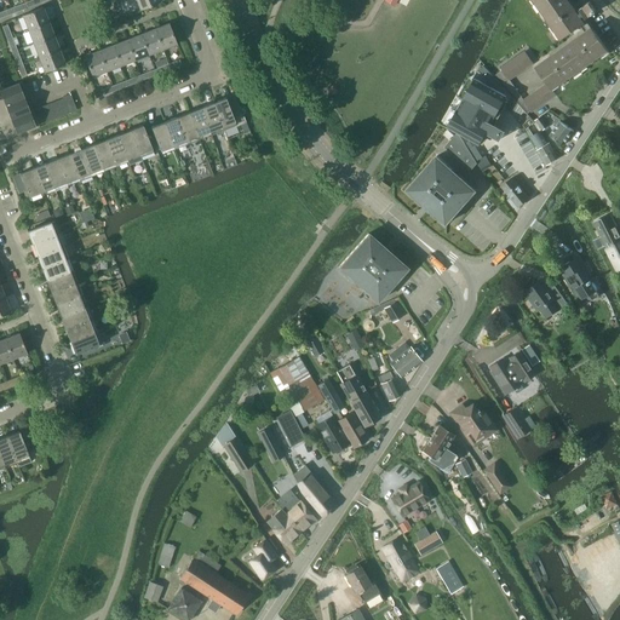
[(160,0),(137,0),(142,10),(161,3),(160,0)]
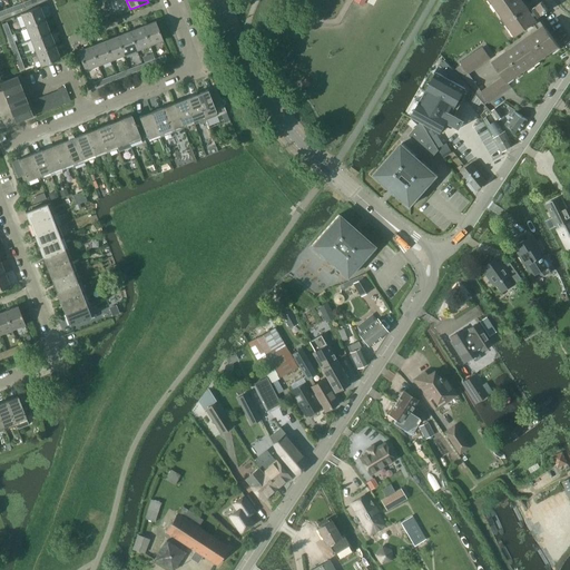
[(492,0),(494,2),(493,3),(503,18),(504,17),(511,27),(510,28),(517,36),(534,23),(528,13),(530,11),(526,5),(523,7),(518,0),(492,0)]
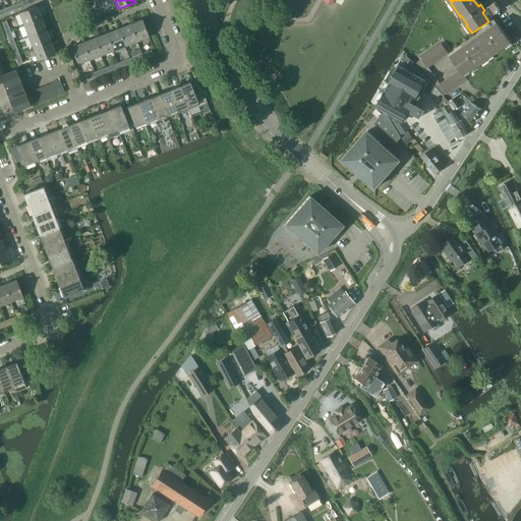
[(493,15),(501,9),(496,2),(487,7),(493,15)]
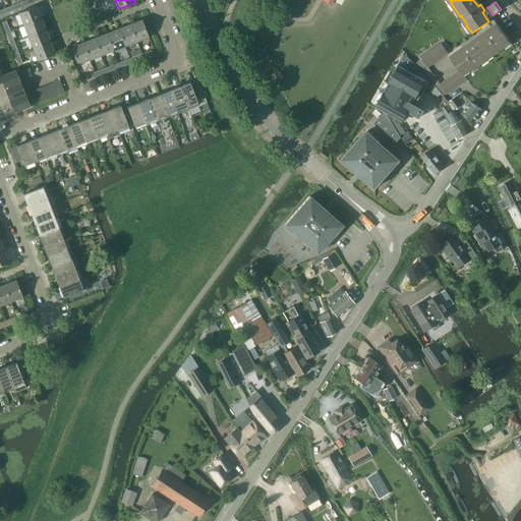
[(23,25),(41,19),(36,7),(19,13),(23,25)]
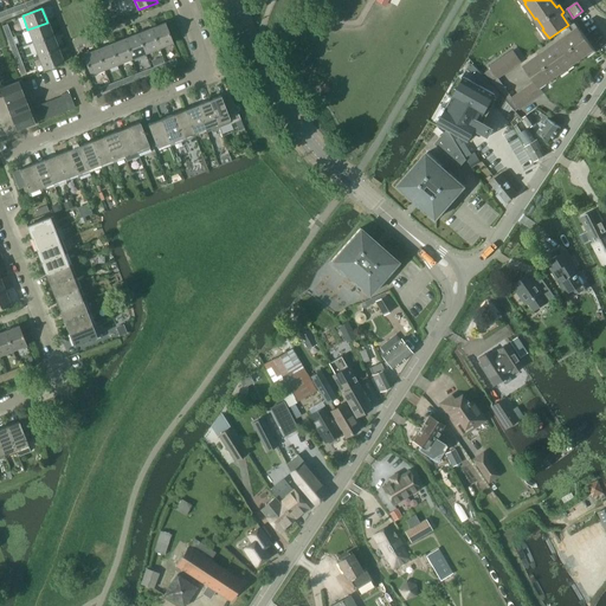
[(33,43),(53,36),(47,23),(27,30),(33,43)]
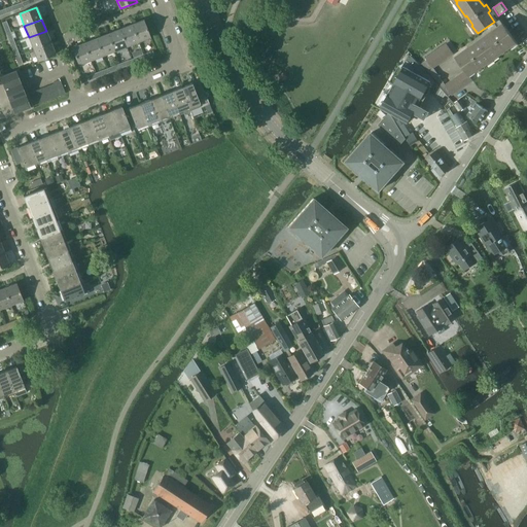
[(6,21),(2,23),(6,33),(10,31),(6,21)]
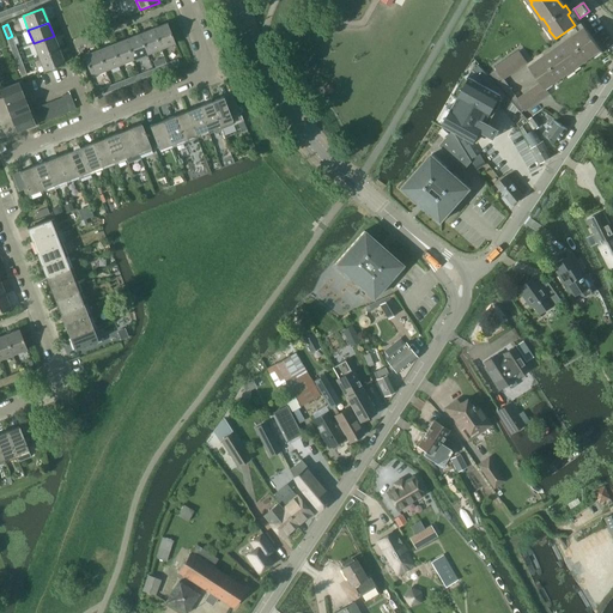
[(153,29),(161,49),(175,43),(168,24),(153,29)]
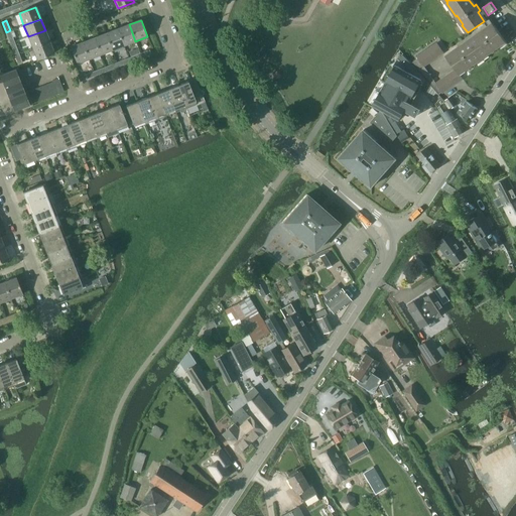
[(124,45),(135,41),(129,24),(117,29),(124,45)]
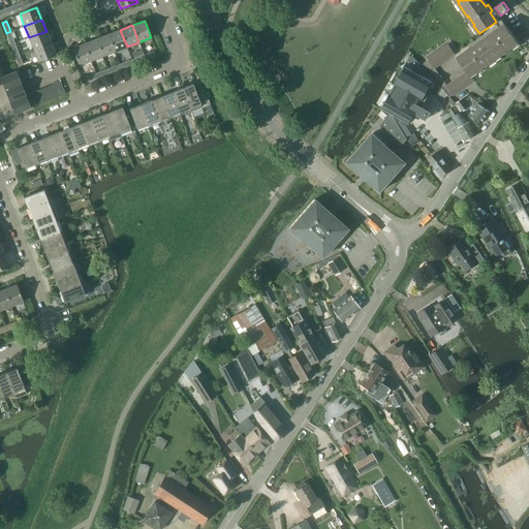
[(519,43),(506,27),(498,33),(495,30),(490,34),(492,37),(474,50),(472,47),(466,51),(468,54),(460,60),(467,71),(471,76),(478,71),(477,70),(487,63),(488,64),(501,55),(501,54),(510,47),(511,48),(519,43)]
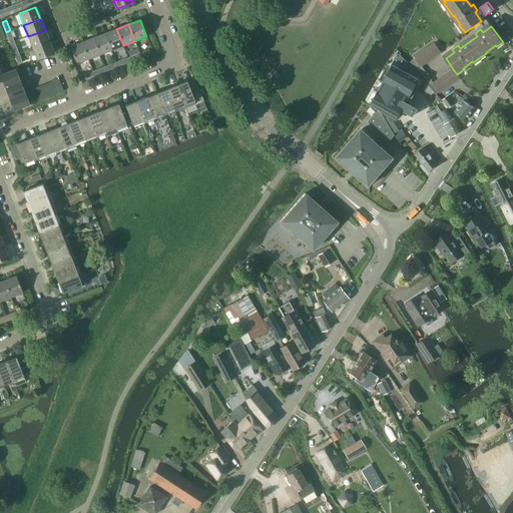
[(111,50),(123,45),(116,29),(105,34),(111,50)]
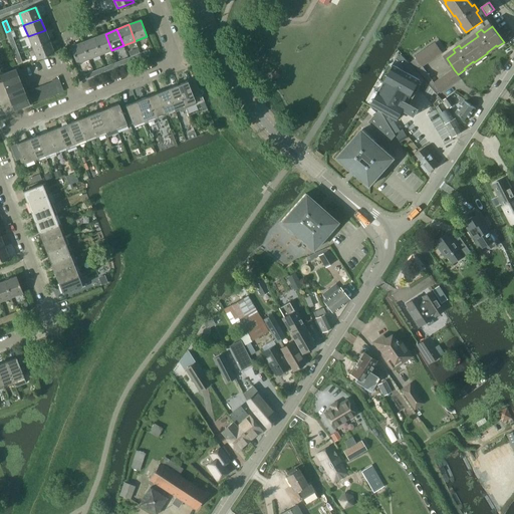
[(32,48),(49,41),(45,30),(28,36),(32,48)]
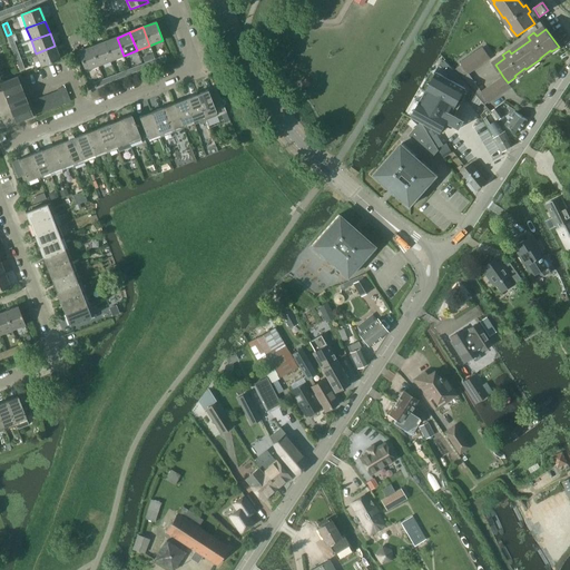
[(111,61),(124,56),(117,38),(104,42),(111,61)]
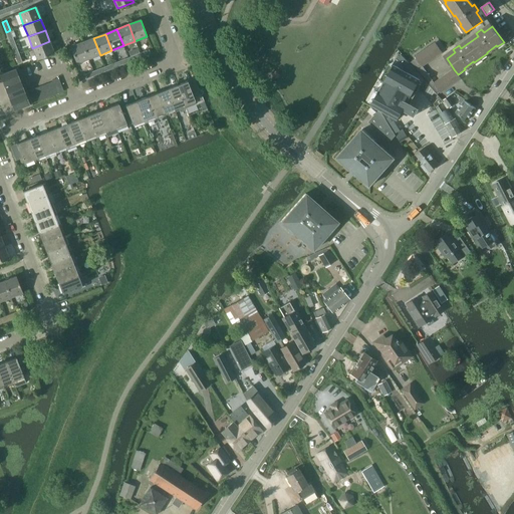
[(82,43),(88,59),(100,55),(93,38),(82,43)]
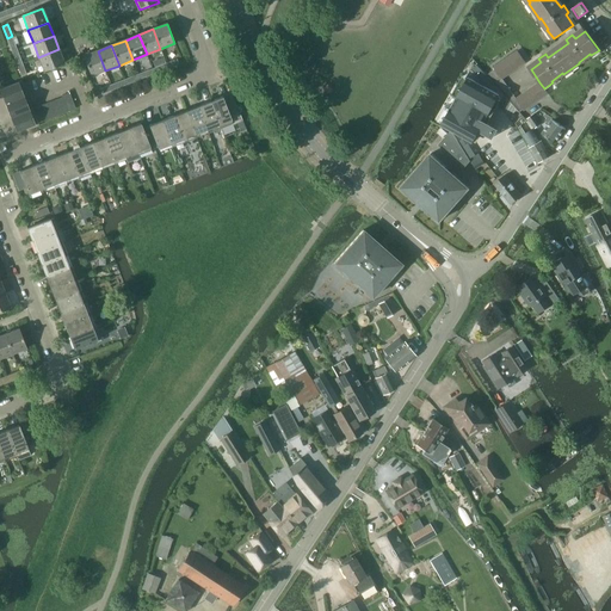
[(59,49),(38,57),(44,72),(65,65),(59,49)]
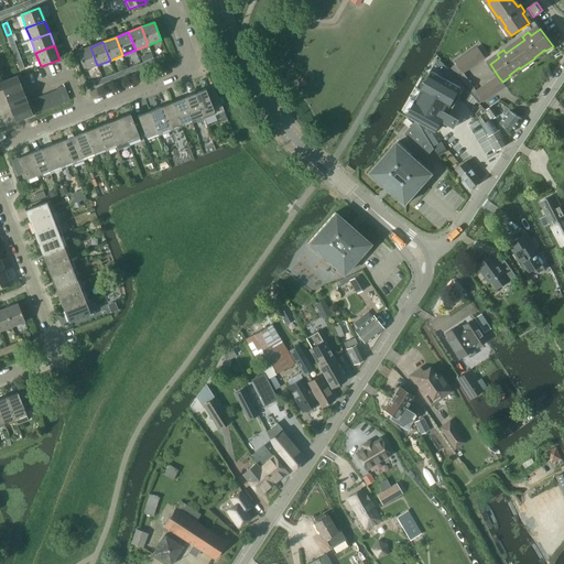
[(457,64),(449,69),(479,104),(483,101),(484,101),(500,90),(506,86),(502,82),(498,76),(492,79),(476,90),(464,73),(486,57),(478,46),(456,62),(457,64)]
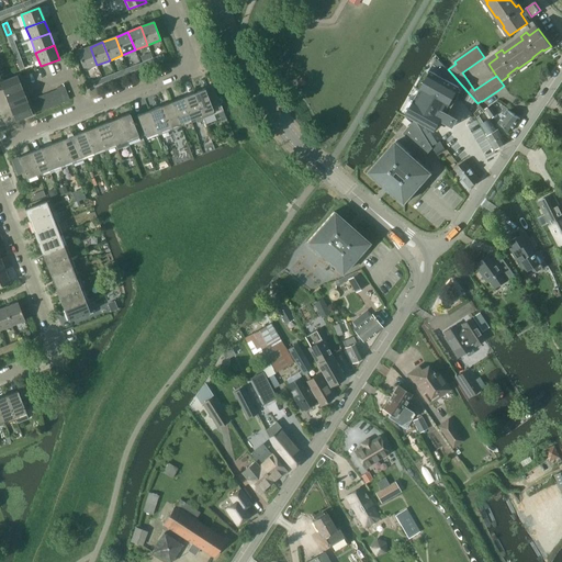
[(83,70),(97,65),(90,47),(77,52),(83,70)]
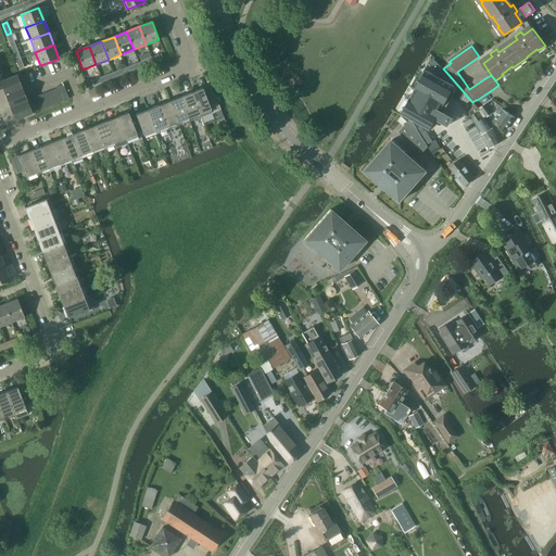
[(161,53),(151,58),(153,62),(163,59),(161,53)]
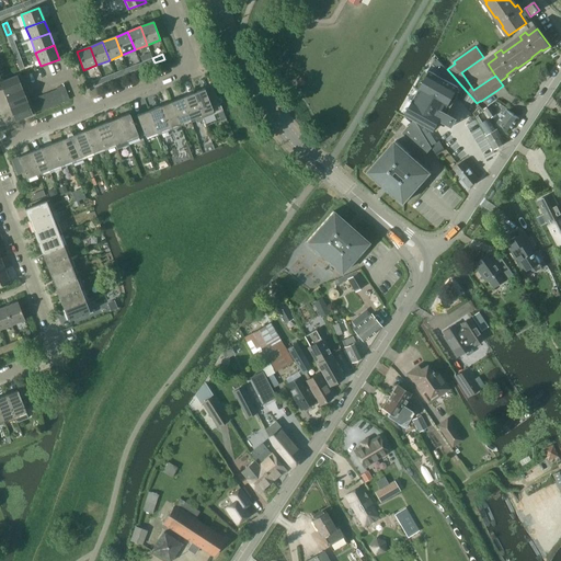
[(447,113),(445,111),(458,88),(430,71),(405,114),(434,129),(439,119),(443,121),(453,126),(457,118),(447,113)]
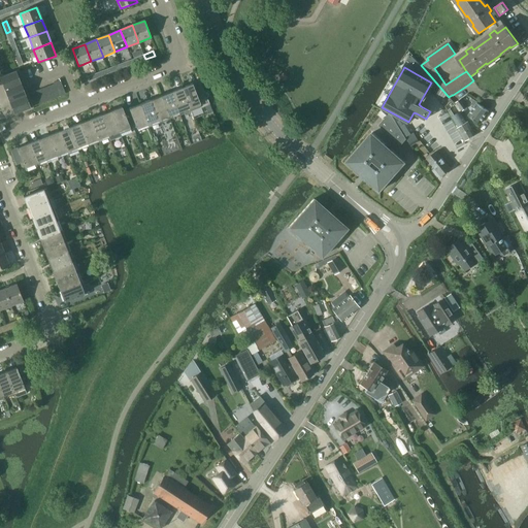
[(7,89),(21,84),(15,71),(2,76),(7,89)]
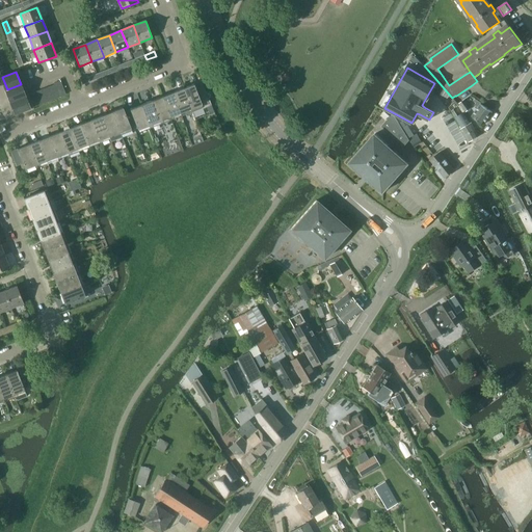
[(97,74),(87,77),(88,82),(99,78),(97,74)]
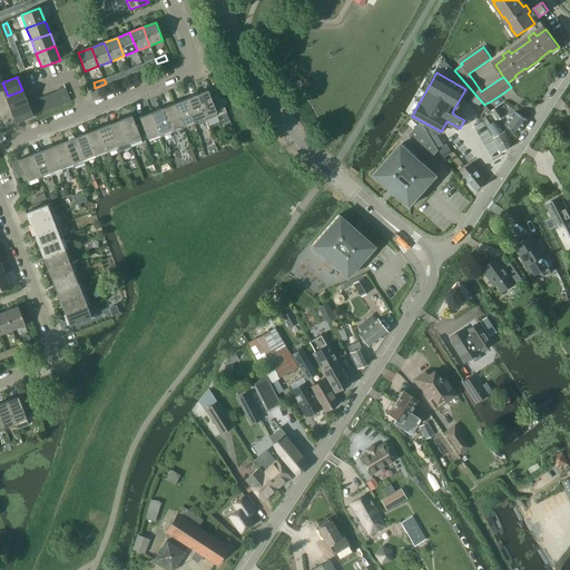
[(62,100),(69,97),(65,87),(57,89),(58,91),(59,91),(62,100)]
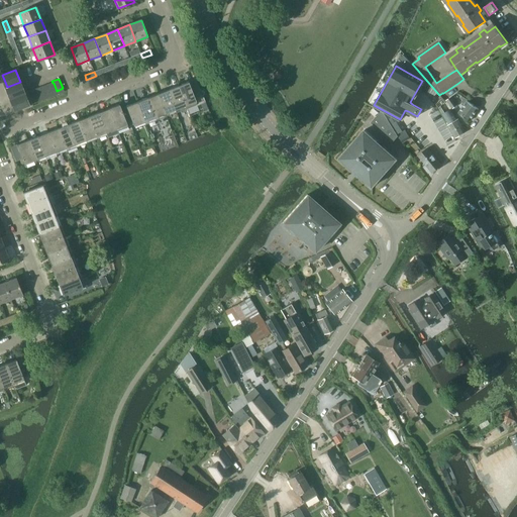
[(7,87),(11,99),(25,94),(20,82),(7,87)]
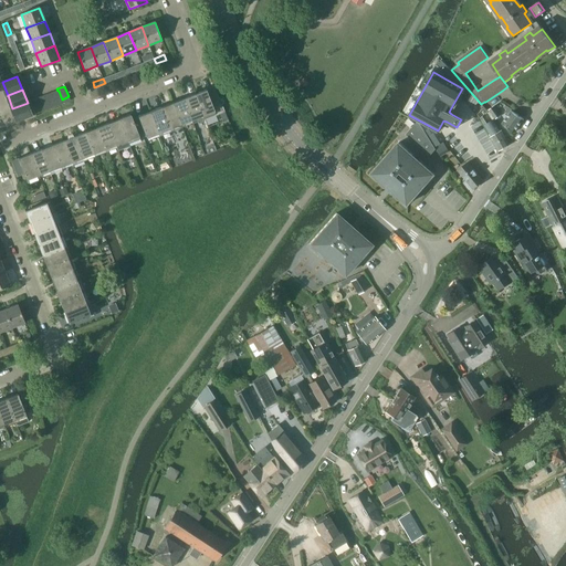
[(63,104),(62,100),(59,91),(58,91),(52,93),(56,106),(63,104)]
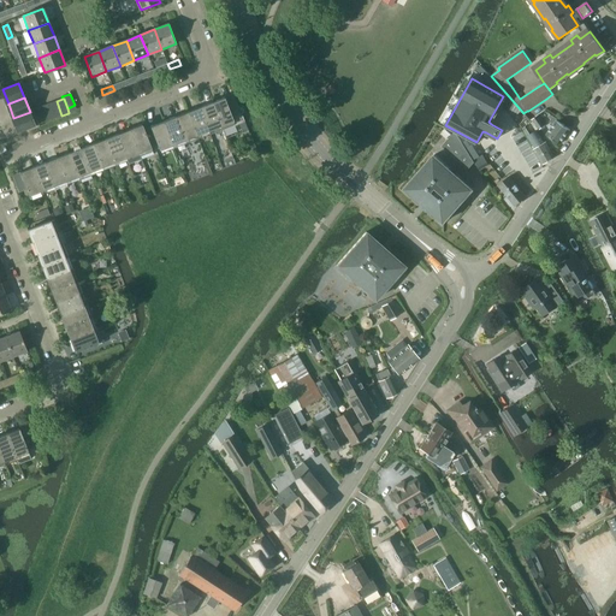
[(225,99),(212,104),(220,126),(234,122),(235,126),(236,126),(246,123),(237,104),(229,107),(225,99)]
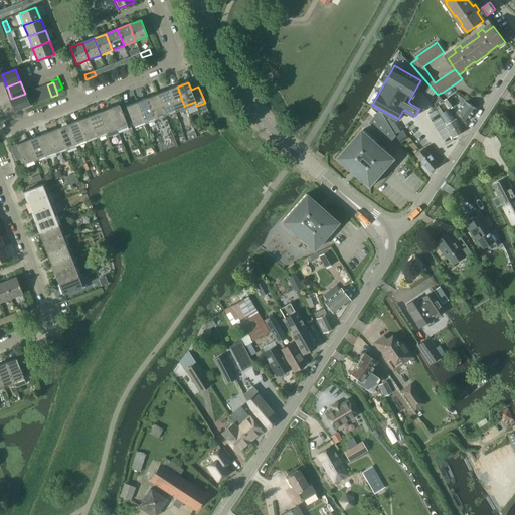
[(46,99),(51,97),(47,84),(41,87),(46,99)]
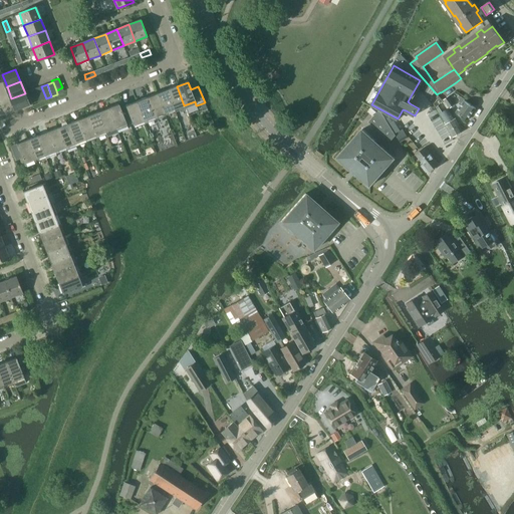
[(35,89),(40,101),(46,98),(41,86),(35,89)]
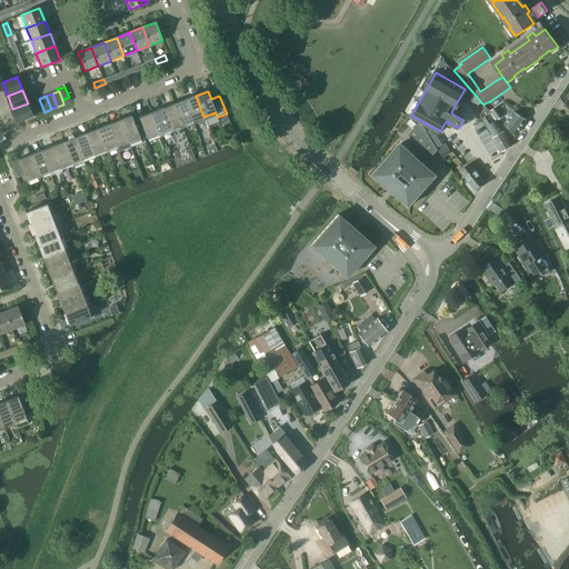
[(196,96),(185,100),(192,121),(193,123),(205,120),(203,117),(196,96)]
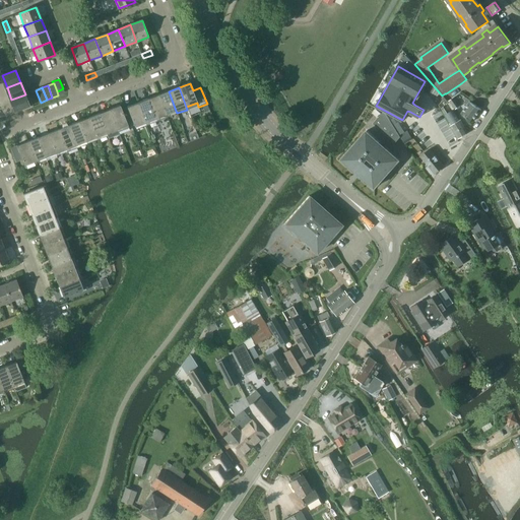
[(30,92),(36,105),(41,103),(36,90),(30,92)]
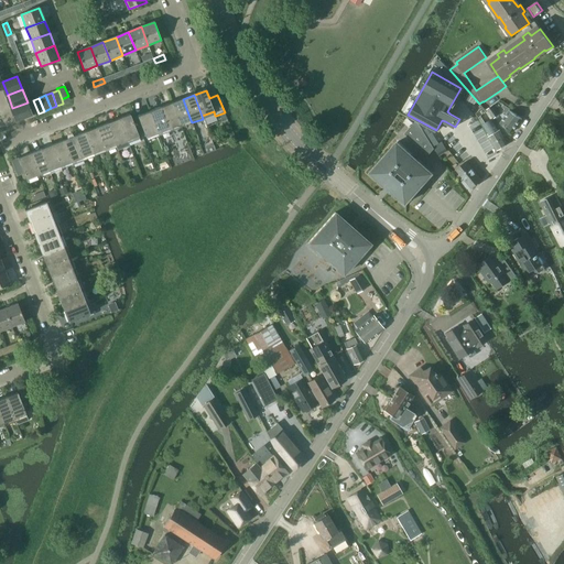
[(183,99),(172,104),(180,125),(191,120),(183,99)]
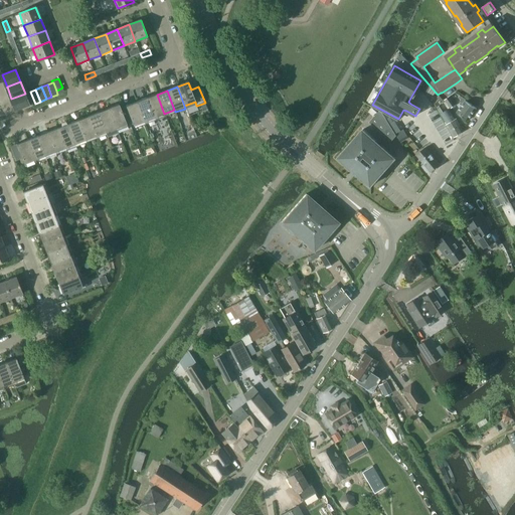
[(29,106),(35,104),(30,92),(25,94),(29,106)]
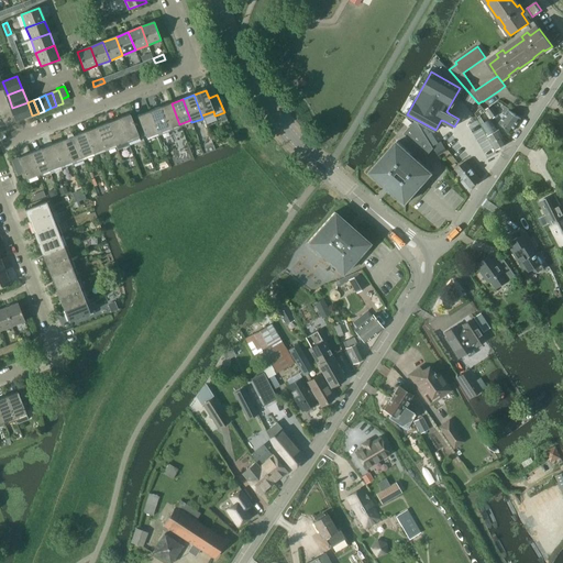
[(18,121),(32,116),(28,102),(12,108),(18,121)]
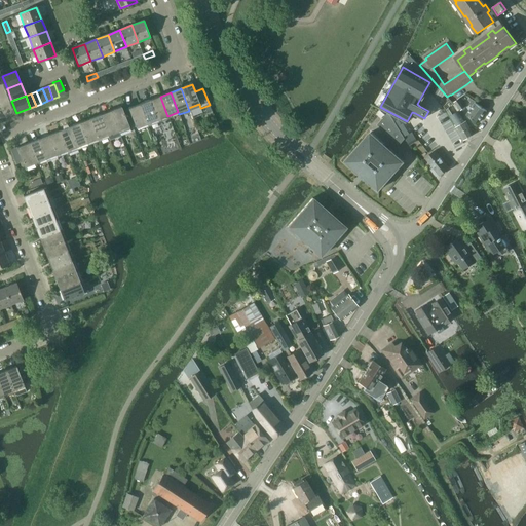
[(160,97),(150,100),(158,120),(167,116),(160,97)]
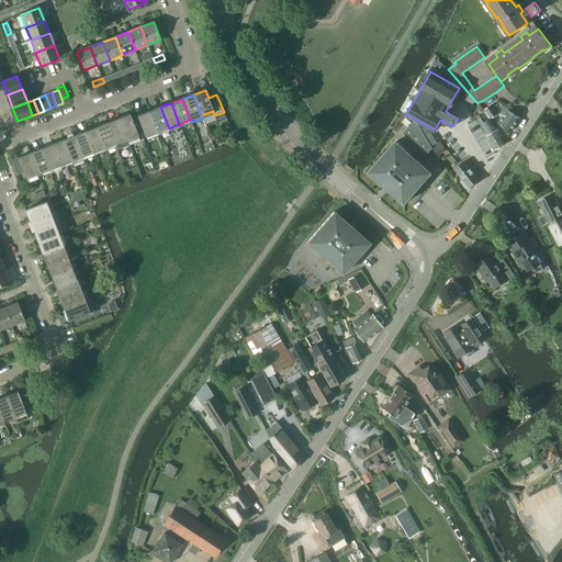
[(492,104),(485,109),(485,110),(492,119),(498,114),(492,104)]
